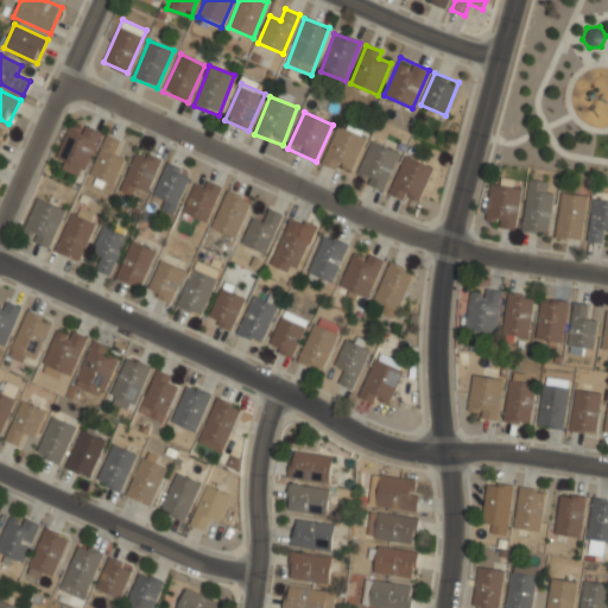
[(101,132),(73,119),(54,163),(82,176),(101,132)]
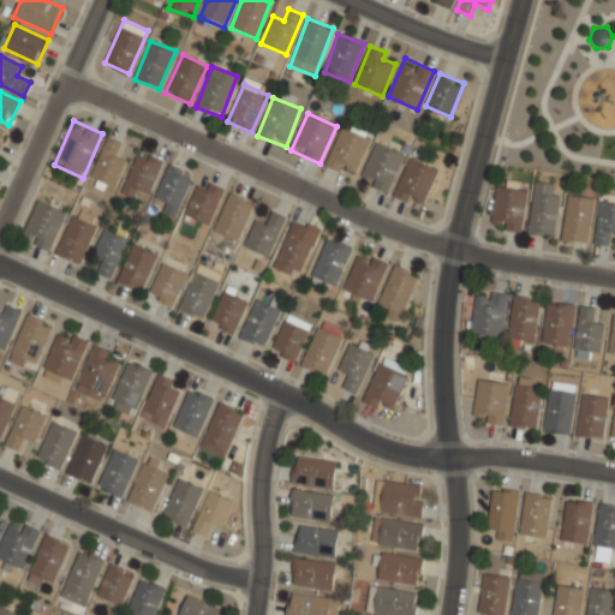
[(327,168),(357,177),(369,138),(339,129),(327,168)]
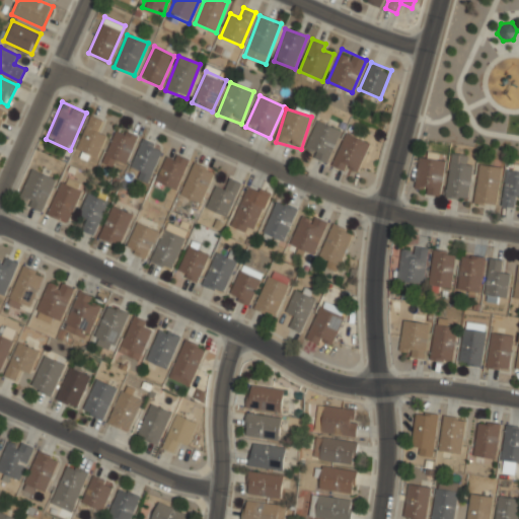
[(103,122),(93,116),(74,146),(94,158),(108,135),(99,129),(103,122)]
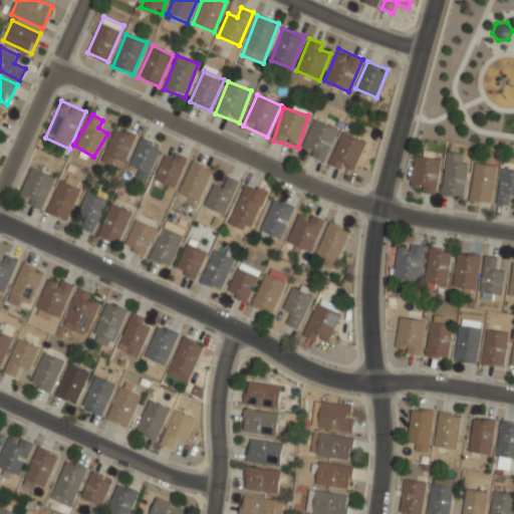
[(300,152),(323,162),(337,130),(314,119),(300,152)]
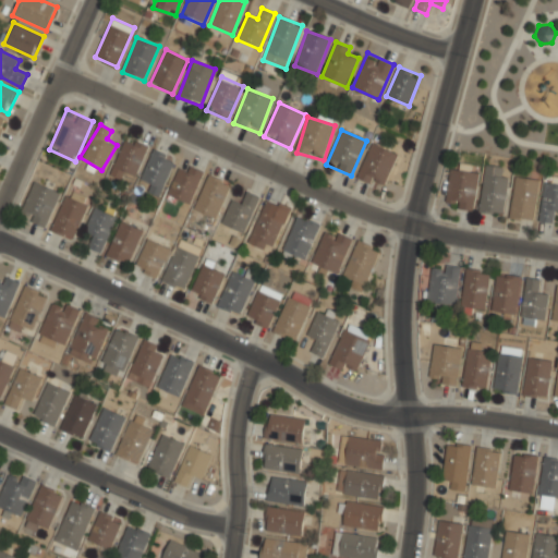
[(132,182),(148,146),(126,136),(110,172),(132,182)]
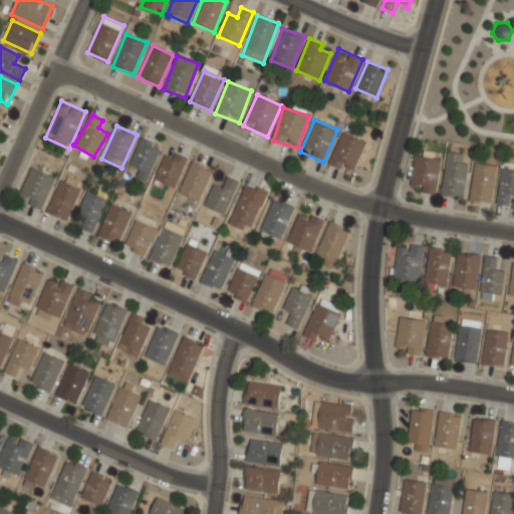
[(366,143),(342,133),(329,163),(353,173),(366,143)]
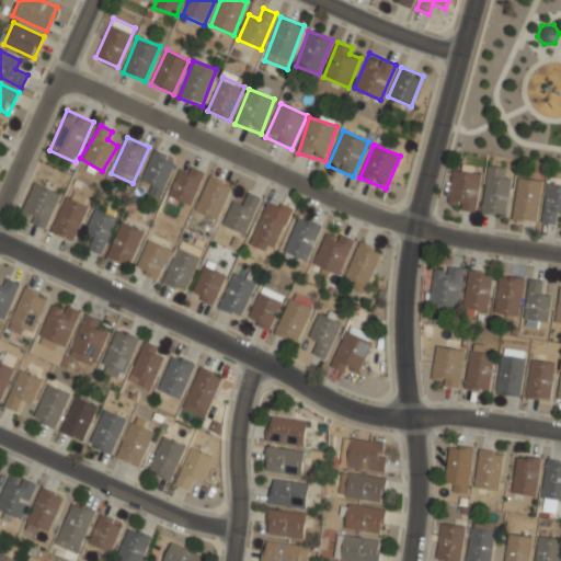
[(139,178),(151,185),(148,191),(157,195),(178,162),(157,149),(139,178)]
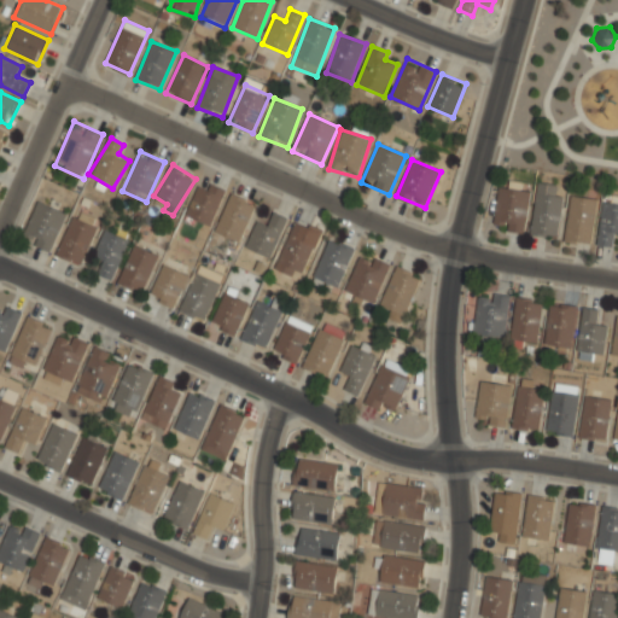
[(227,192),(203,179),(184,215),(208,227),(227,192)]
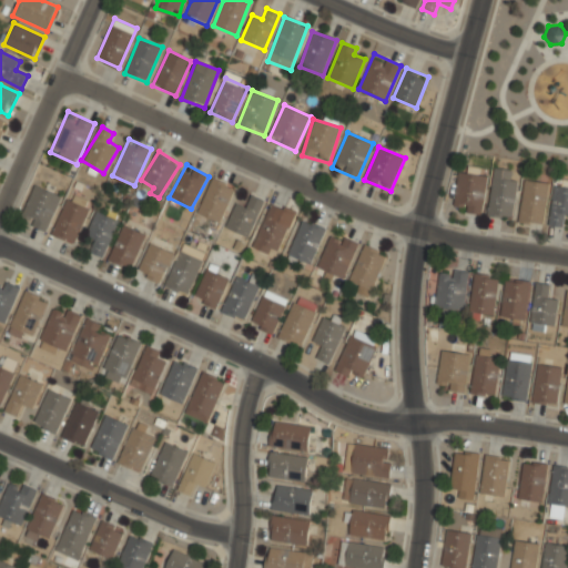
[(487,175),(459,171),(453,210),(480,214),(487,175)]
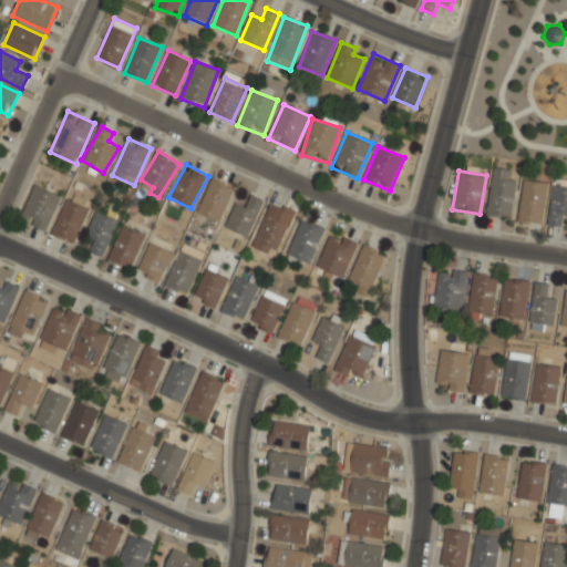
[(218,222),(235,187),(213,176),(196,212),(218,222)]
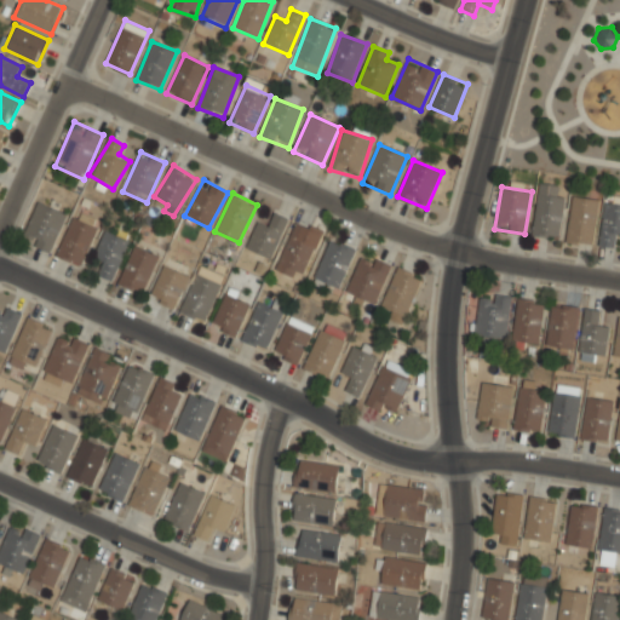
[(558,239),(564,197),(539,194),(532,235),(558,239)]
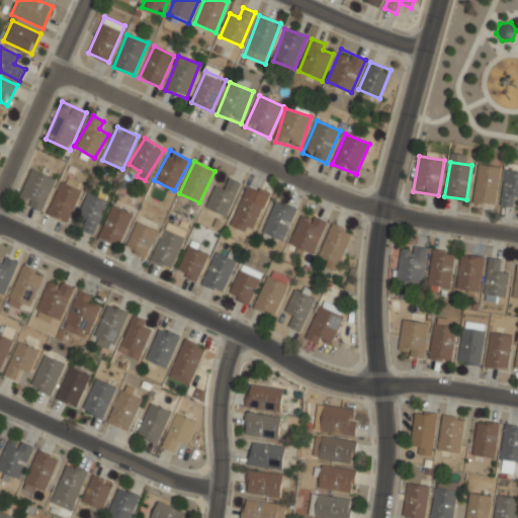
[(473,202),(496,204),(499,168),(477,165),(473,202)]
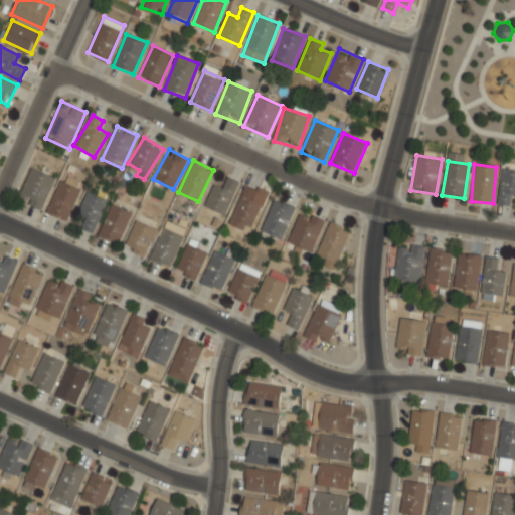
[(56,179),(33,167),(17,198),(40,210),(56,179)]
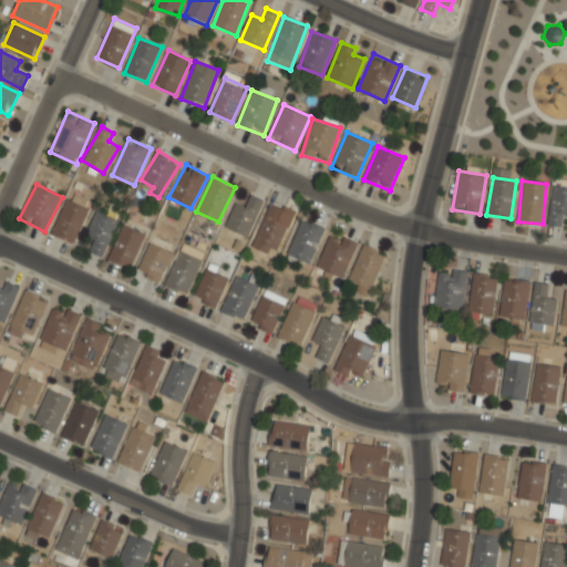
[(563,227),(565,213),(566,213),(566,187),(554,185),(547,224),(563,227)]
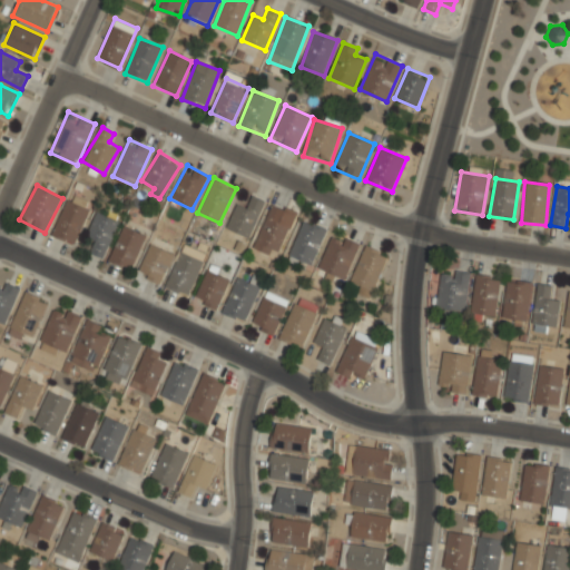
[(247,207),(237,203),(225,227),(246,238),(265,203),(253,196),(247,207)]
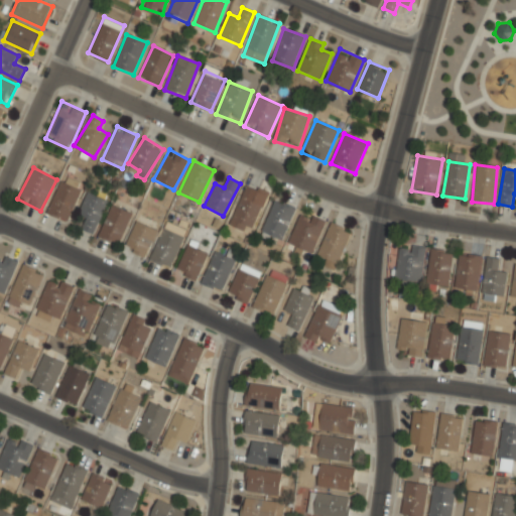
[(46,213),(67,222),(81,189),(60,180),(46,213)]
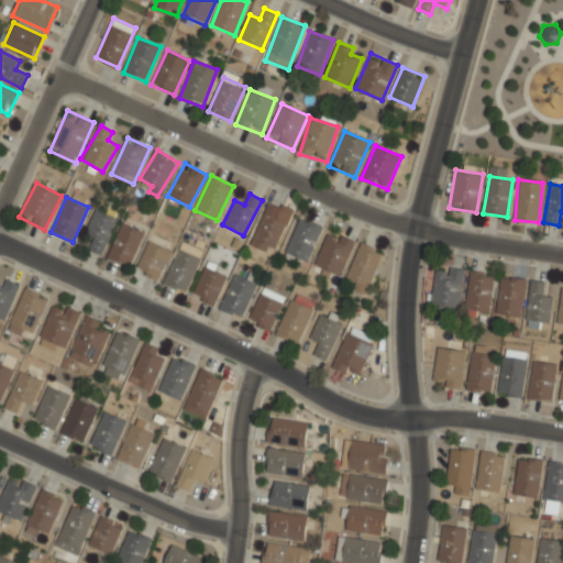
[(276,254),(291,210),(266,201),(251,245),(276,254)]
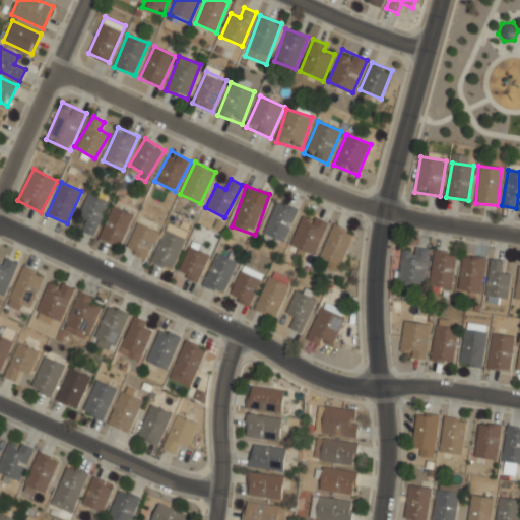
[(86,219),(81,232),(93,237),(109,202),(88,193),(78,216),(86,219)]
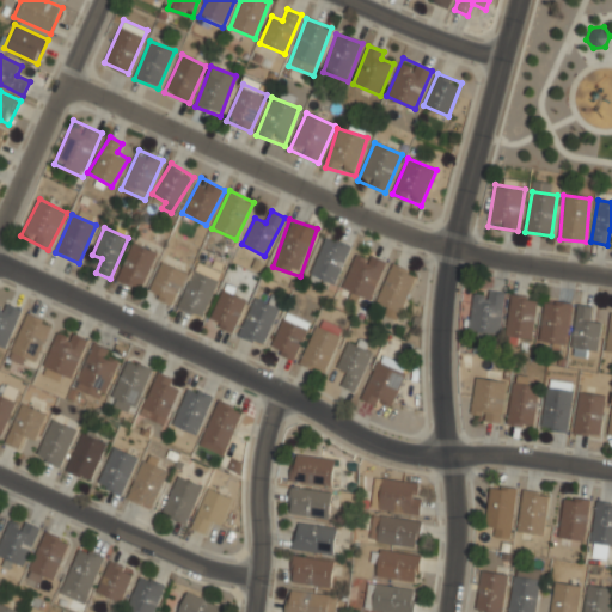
[(310,275),(335,285),(350,246),(325,236),(310,275)]
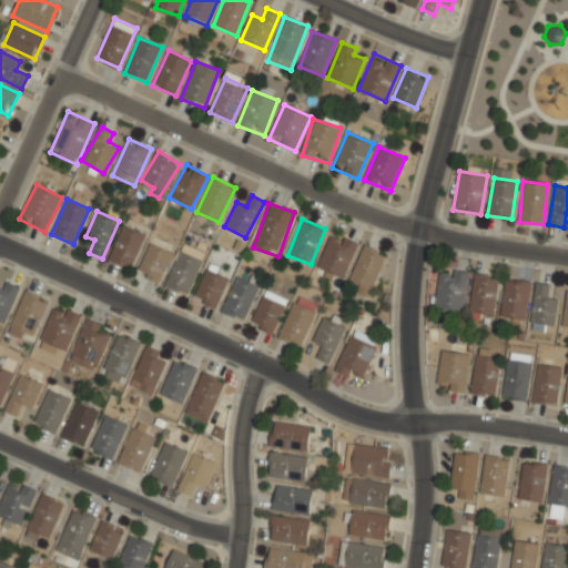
[(108,260),(131,270),(145,235),(123,225),(108,260)]
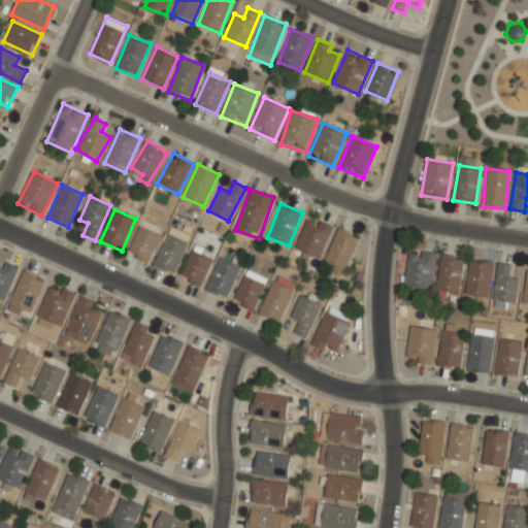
[(294,249),(320,259),(334,226),(308,216),(294,249)]
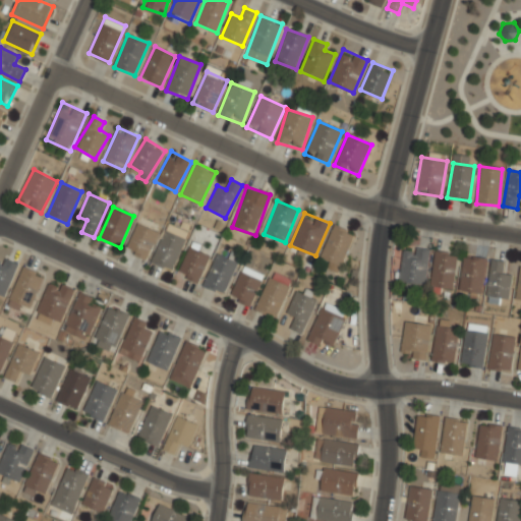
[(125,250),(147,261),(159,234),(137,223),(125,250)]
